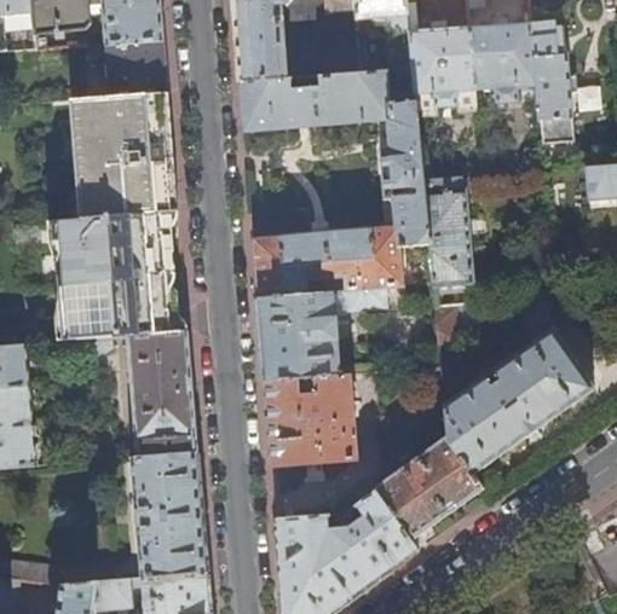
[(0,48),(36,46),(35,30),(32,0),(0,0),(0,48)]
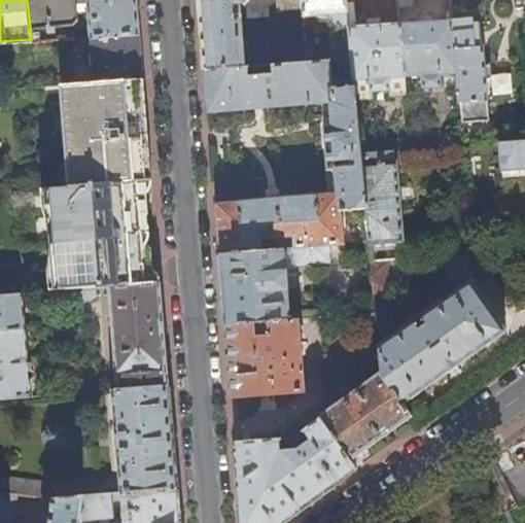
[(27,0),(30,26),(46,24),(47,30),(54,29),(54,24),(73,22),(77,16),(75,0),(84,0),(89,35),(139,32),(136,0),(27,0)]
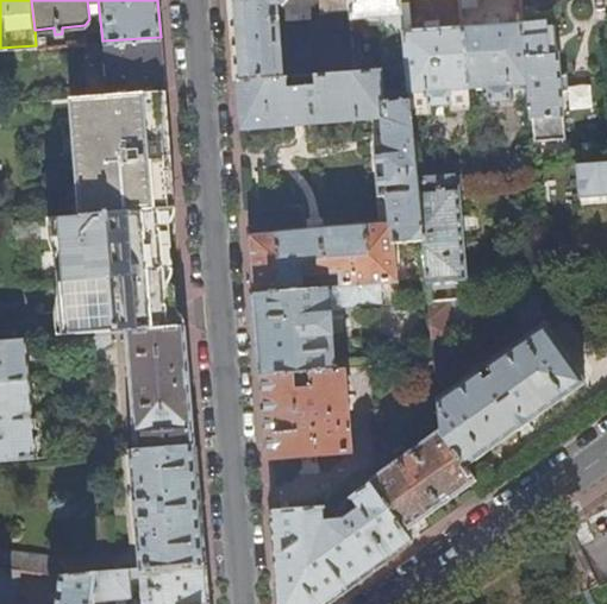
[(236,81),(282,77),(276,4),(281,4),(283,0),(317,0),(318,13),(349,10),(348,0),(229,0),(231,23),(236,81)]
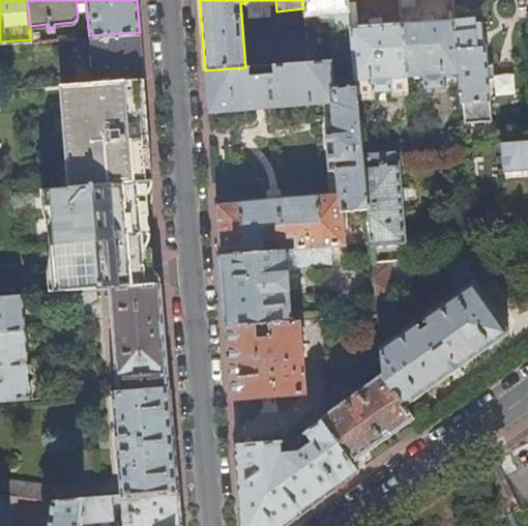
[(302,0),(303,8),(304,16),(330,12),(334,60),(352,59),(349,26),(347,1),(347,0),(302,0)]
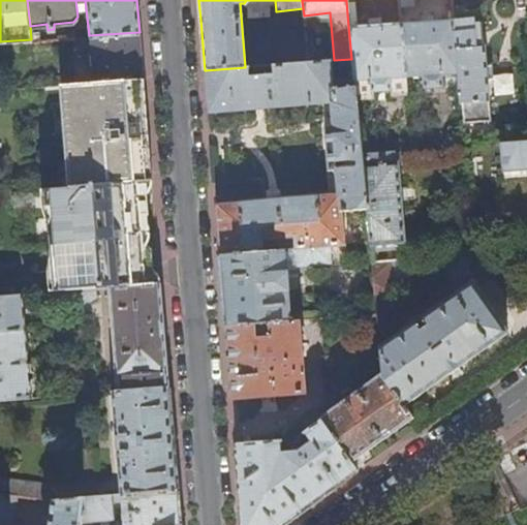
[(353,0),(346,1),(348,26),(355,26),(353,0)]
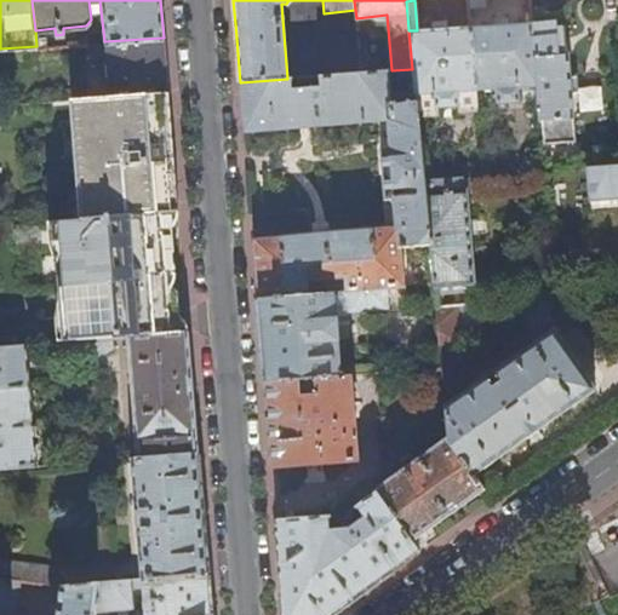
[(515,85),(536,84),(531,35),(530,21),(469,26),(474,88),(493,87),(495,102),(516,99),(515,85)]
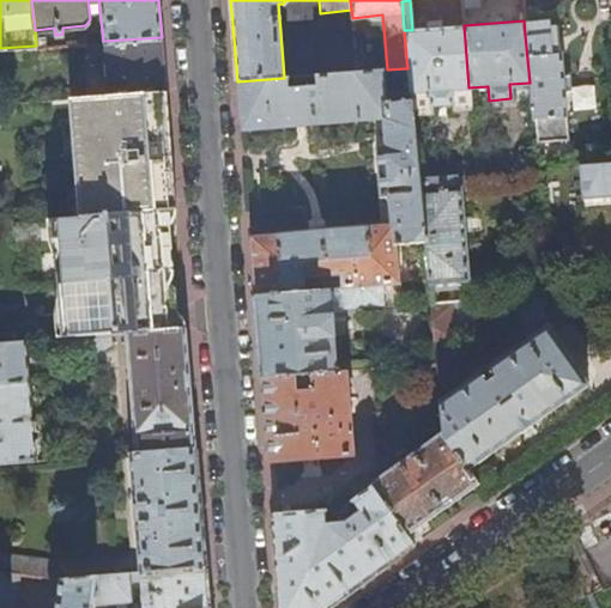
[(471,110),(469,87),(464,25),(412,30),(404,30),(407,68),(410,89),(412,115),(433,114),(433,105),(449,103),(451,111),(471,110)]
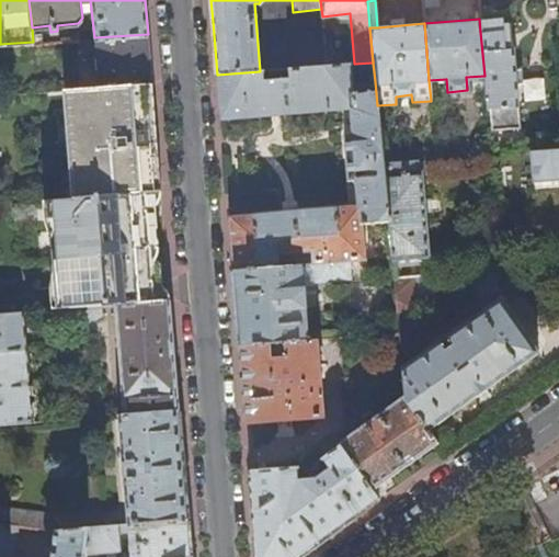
[(492,123),(518,121),(512,47),(503,48),(502,30),(480,32),(485,76),(487,108),(491,108),(492,123)]
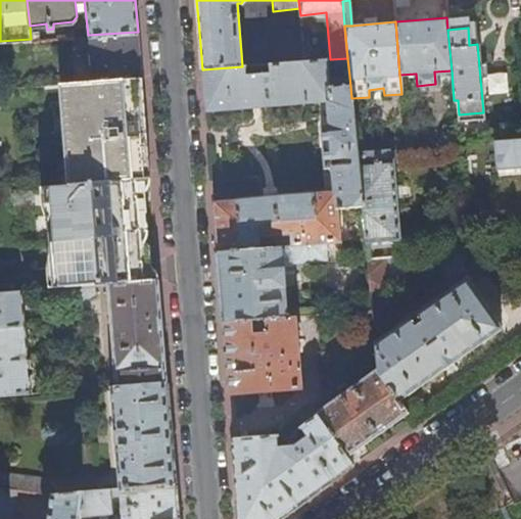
[(139,44),(138,32),(88,35),(76,36),(77,50),(90,50),(92,78),(134,75),(142,74),(139,44)]
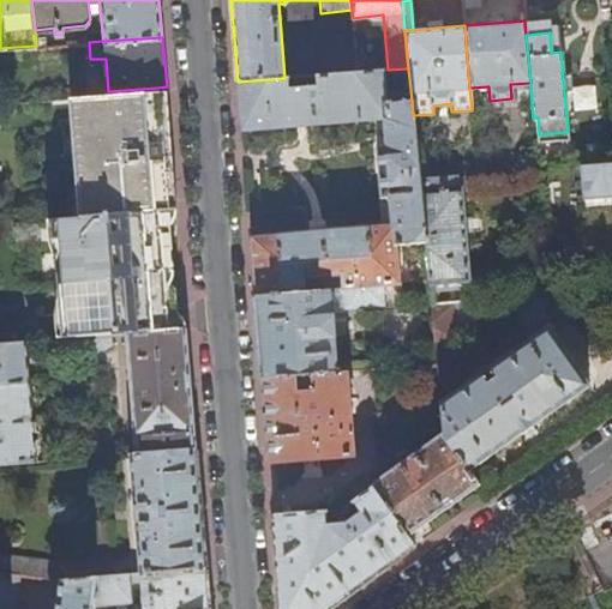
[(251,236),(256,294),(305,290),(304,277),(339,273),(340,287),(341,287),(382,283),(399,282),(396,243),(424,242),(418,179),(413,115),(411,89),(384,91),(383,70),(316,76),(316,84),(288,86),(288,78),(285,78),(238,82),(241,131),(382,118),(384,145),(376,146),(379,197),(388,197),(390,223),(251,236)]
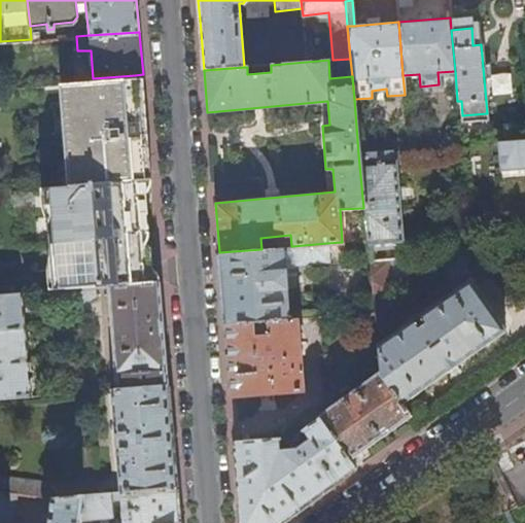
[(139,135),(135,75),(93,78),(72,80),(75,107),(71,107),(75,157),(79,157),(81,183),(142,178),(139,135)]
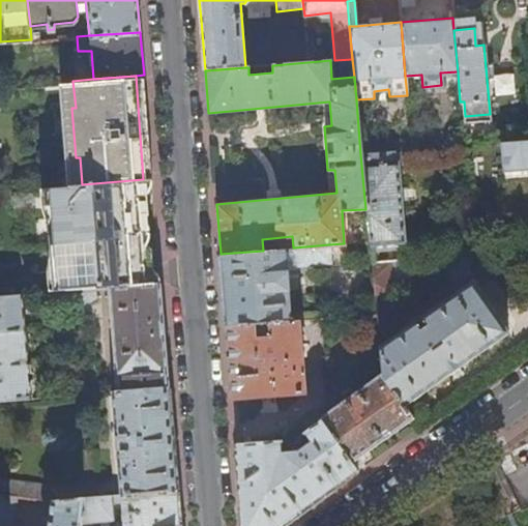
[(527,139),(500,142),(502,168),(527,165),(527,139)]
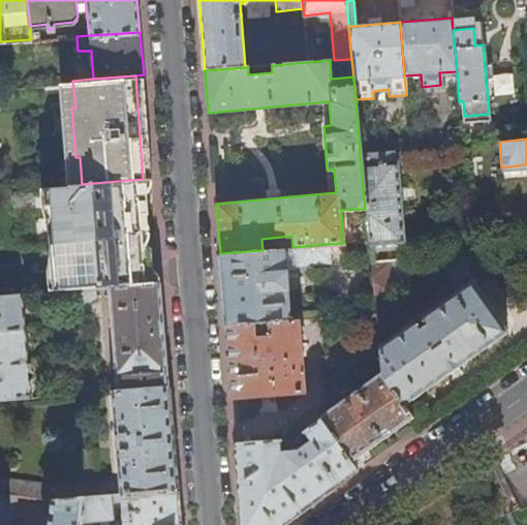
[(491,143),(479,144),(479,155),(492,154),(491,143)]
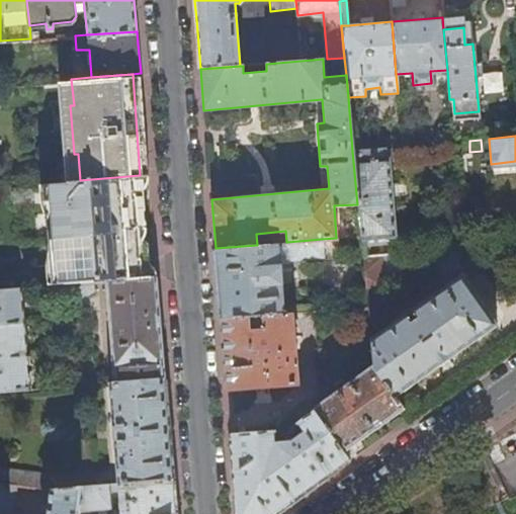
[(384,148),(352,151),(357,204),(360,236),(360,239),(395,236),(389,157),(384,157),(384,148)]
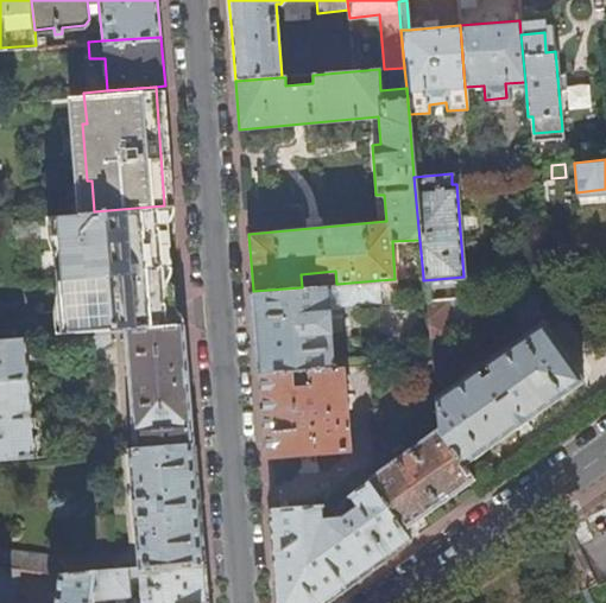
[(175,204),(164,205),(94,211),(63,214),(64,227),(62,229),(60,234),(57,241),(61,283),(105,279),(106,303),(64,306),(64,309),(73,316),(75,331),(87,331),(108,329),(125,328),(184,323),(183,317),(176,306),(175,284),(169,278),(172,271),(172,265),(171,258),(166,252),(171,247),(170,239),(169,222),(175,209),(175,204)]
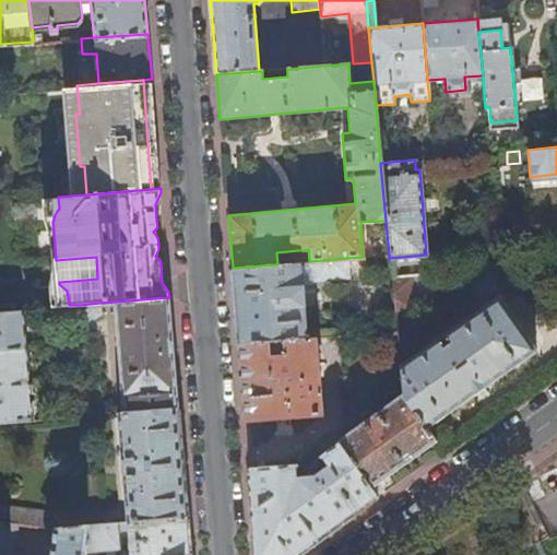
[(390,267),(389,258),(389,255),(367,256),(368,268),(390,267)]
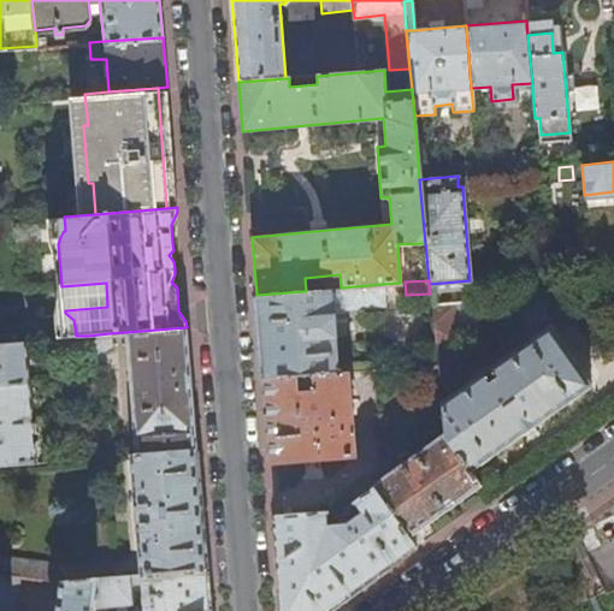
[(384,304),(383,284),(342,288),(344,308),(384,304)]
